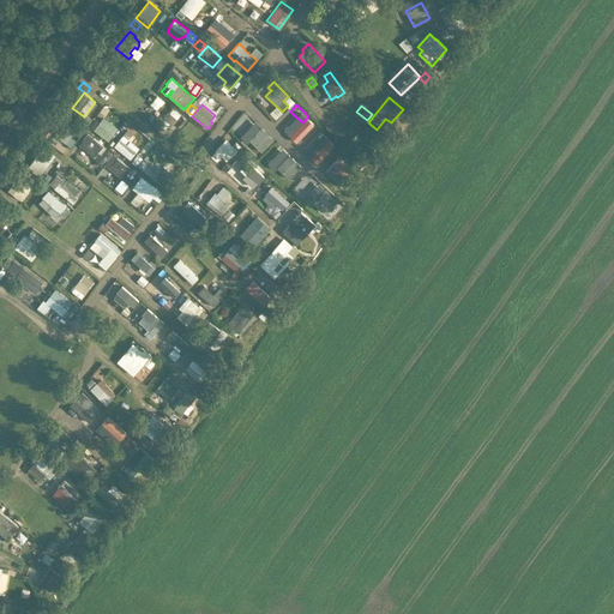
[(158,124),(167,131),(180,114),(172,108),(158,124)]
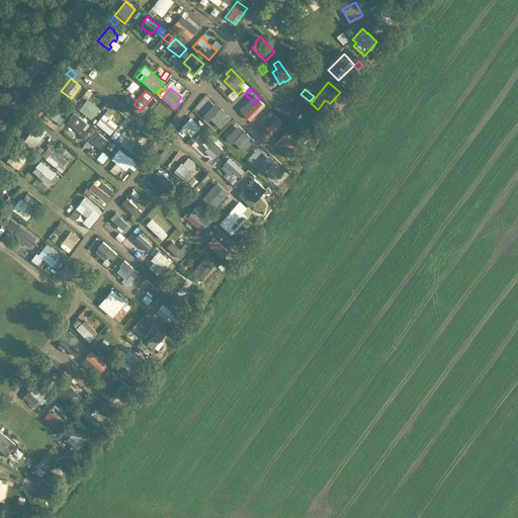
[(196,107),(219,130),(230,117),(207,95),(196,107)]
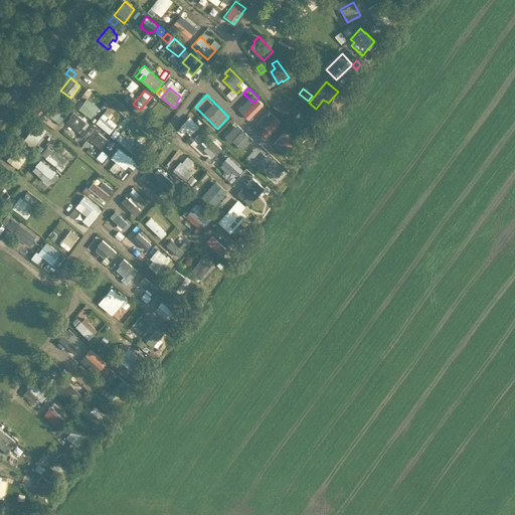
[(41,117),(46,120),(49,116),(54,120),(63,108),(58,104),(62,99),(57,96),(41,117)]
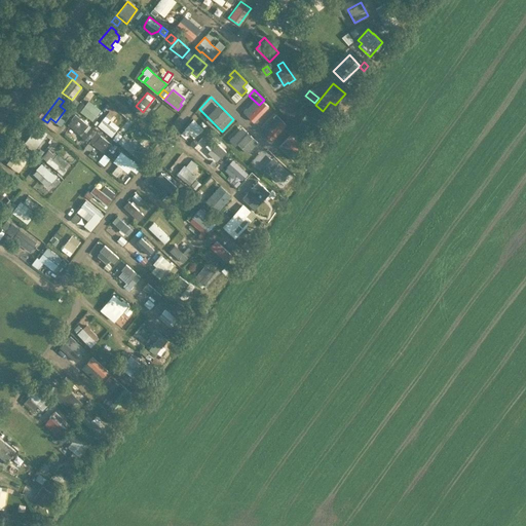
[(155,109),(160,103),(155,99),(150,105),(155,109)]
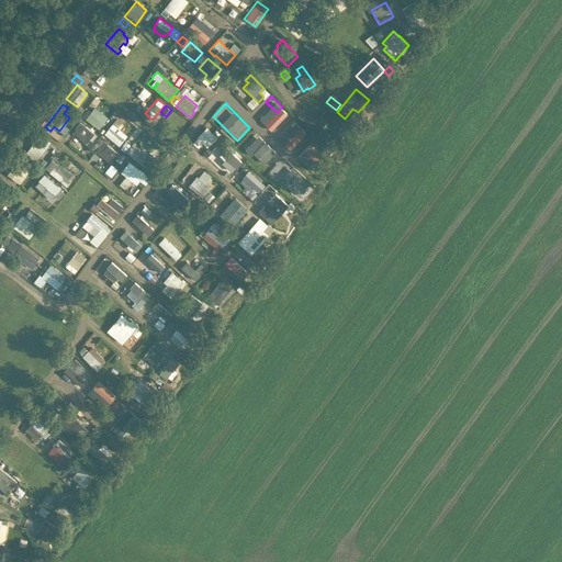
[(94,107),(86,119),(99,128),(108,116),(94,107)]
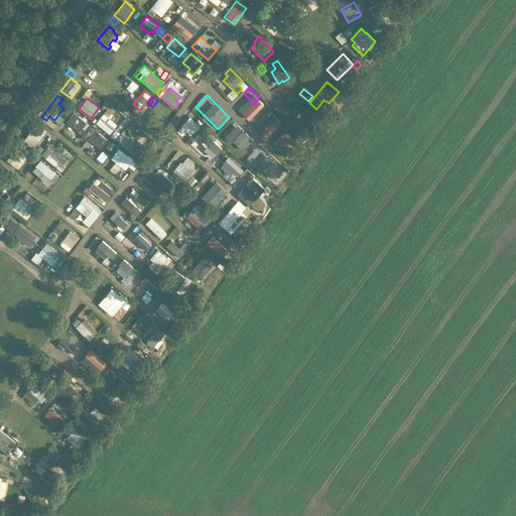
[(303,114),(298,111),(287,126),(298,134),(310,117),(304,113),(303,114)]
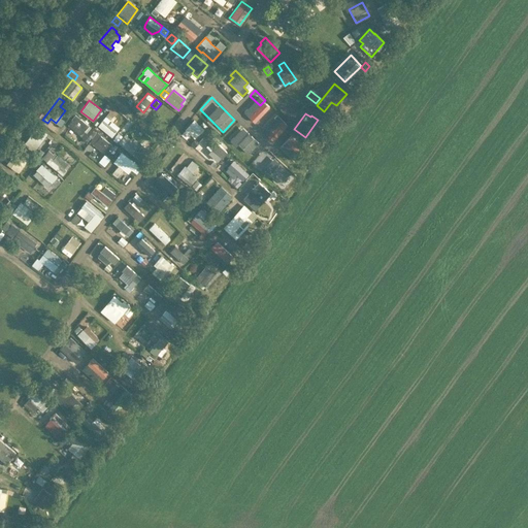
[(67,124),(83,137),(81,138),(87,142),(96,132),(91,128),(91,127),(90,126),(89,126),(75,114),(71,119),(72,120),(67,124)]
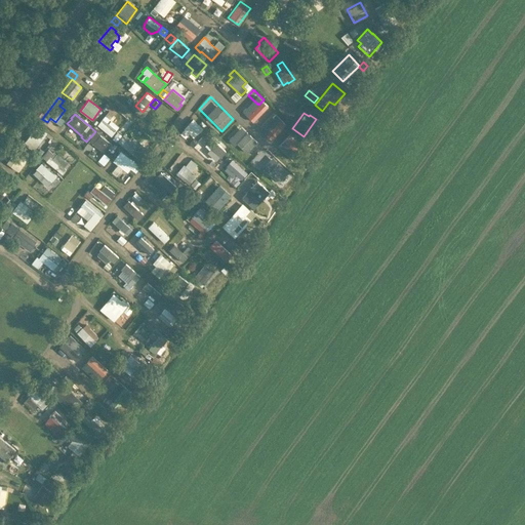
[(321,115),(317,121),(321,124),(325,118),(321,115)]
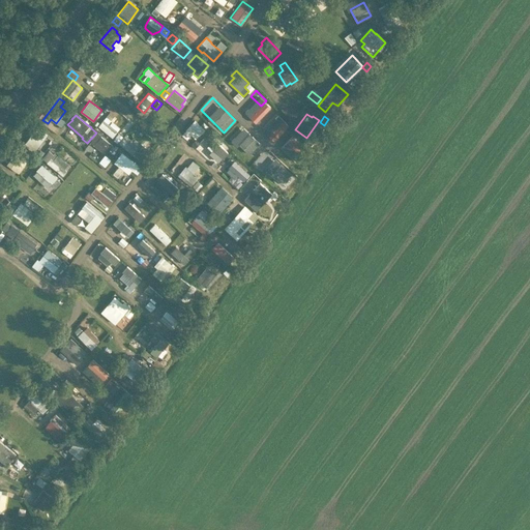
[(112,137),(120,127),(106,117),(98,125),(112,137)]
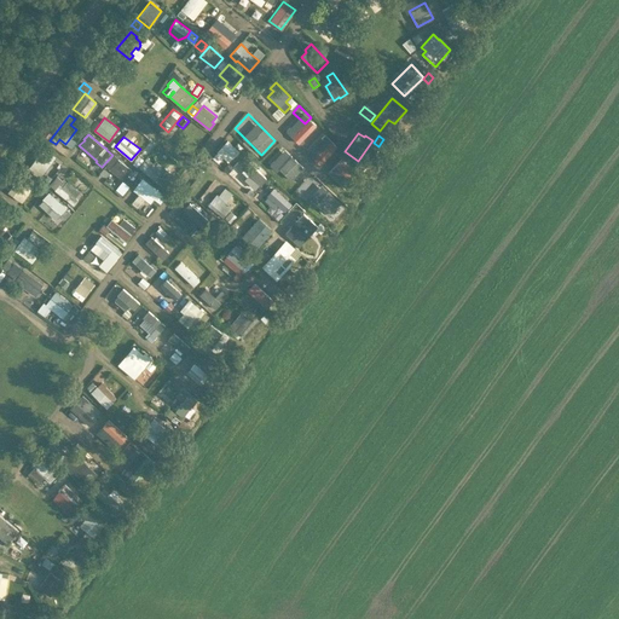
[(227,139),(217,150),(227,162),(238,151),(227,139)]
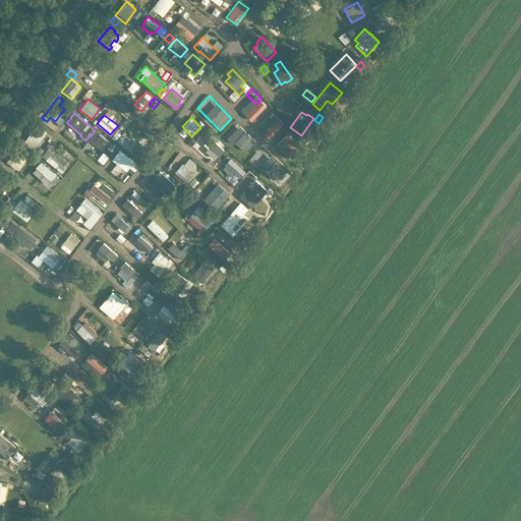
[(48,132),(38,124),(23,142),(34,150),(48,132)]
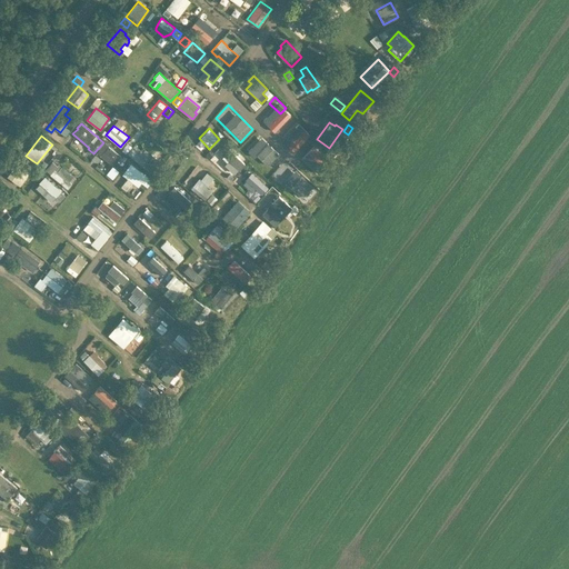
[(261,136),(249,148),(267,166),(279,152),(261,136)]
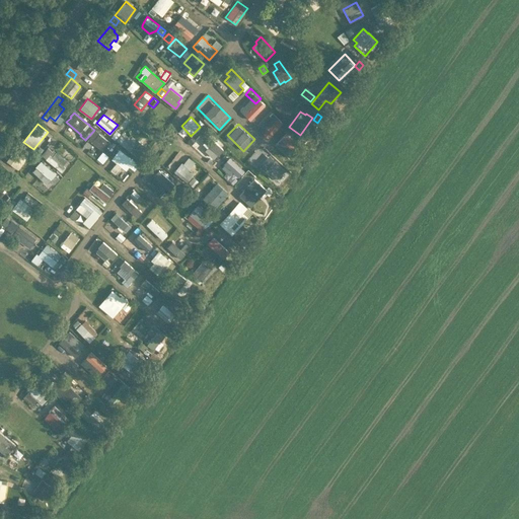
[(113,135),(117,138),(121,134),(117,130),(113,135)]
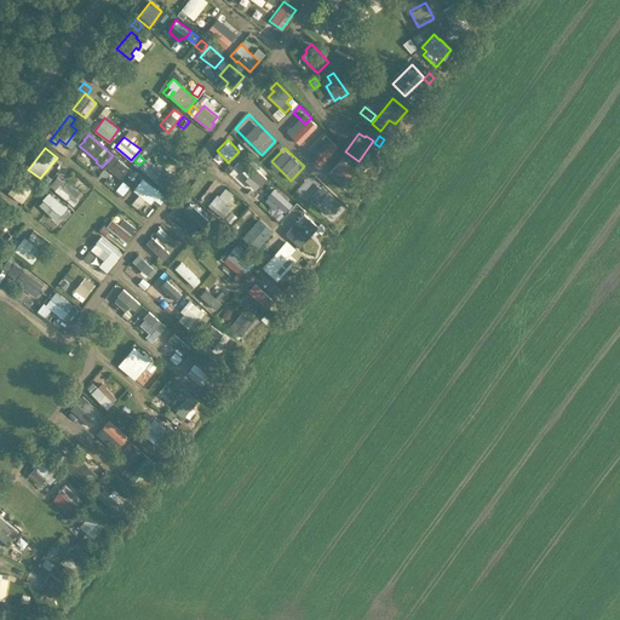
[(160,172),(153,166),(155,164),(147,158),(139,166),(164,188),(168,182),(170,183),(174,177),(164,167),(160,172)]
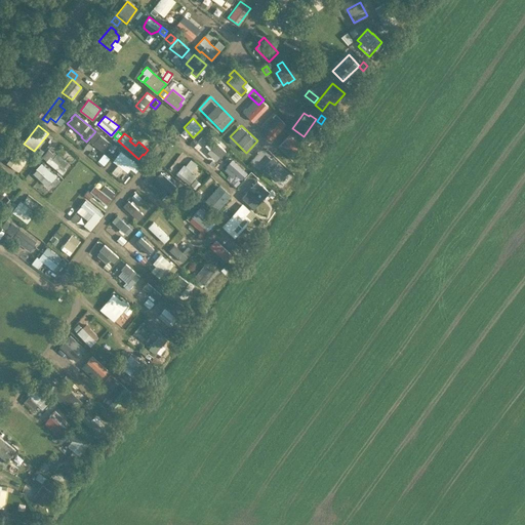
[(208,134),(196,147),(203,154),(210,146),(220,156),(226,151),(208,134)]
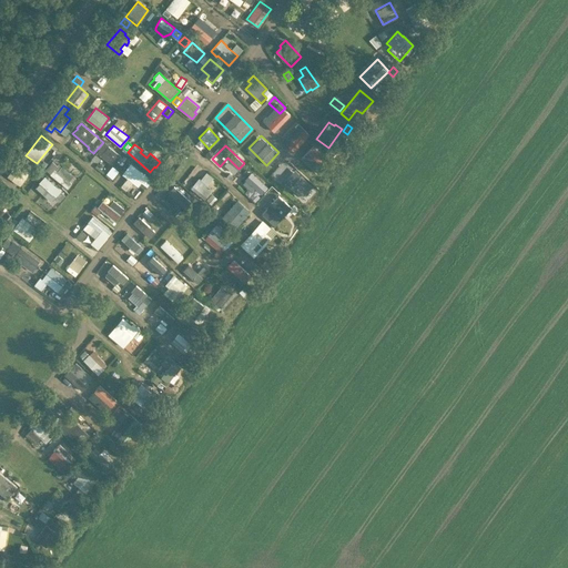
[(121,156),(108,146),(104,151),(103,151),(100,155),(109,162),(109,163),(119,171),(123,165),(117,161),(121,156)]
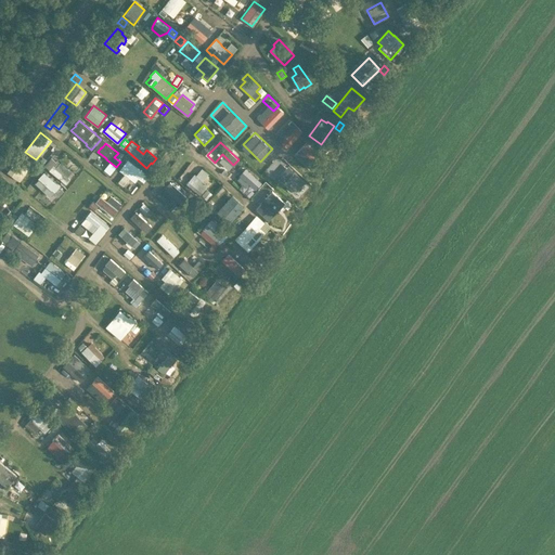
[(8,172),(20,181),(33,163),(21,154),(8,172)]
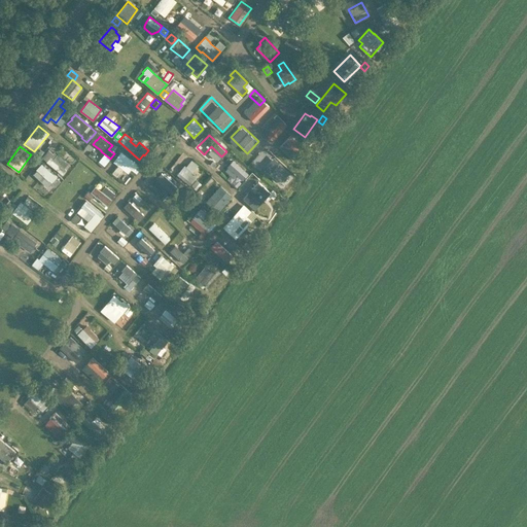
[(50,156),(54,153),(48,149),(42,157),(47,162),(46,162),(63,175),(67,170),(64,168),(68,163),(57,153),(54,159),(50,156)]
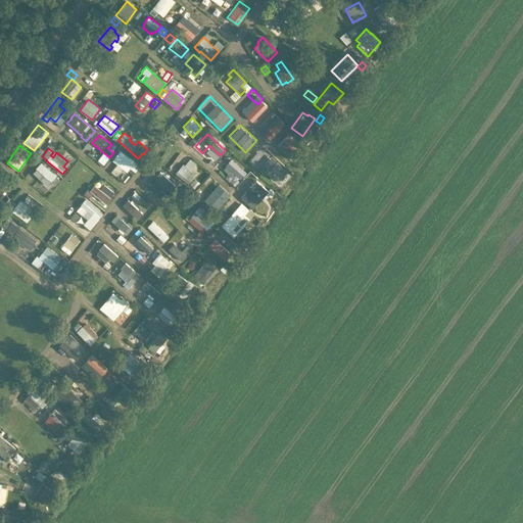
[(128,172),(131,168),(135,171),(139,165),(120,150),(115,155),(111,159),(128,172)]
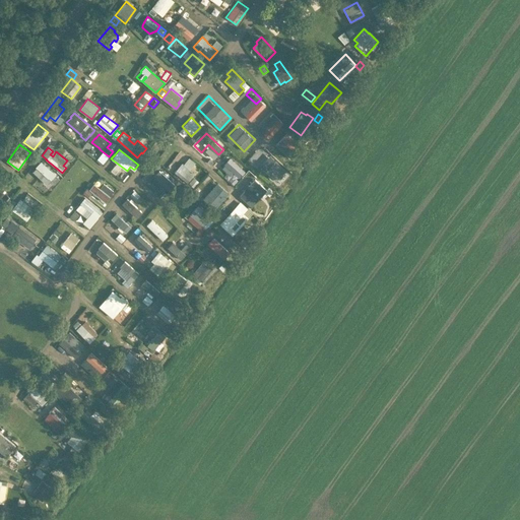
[(278,187),(290,174),(269,154),(257,168),(278,187)]
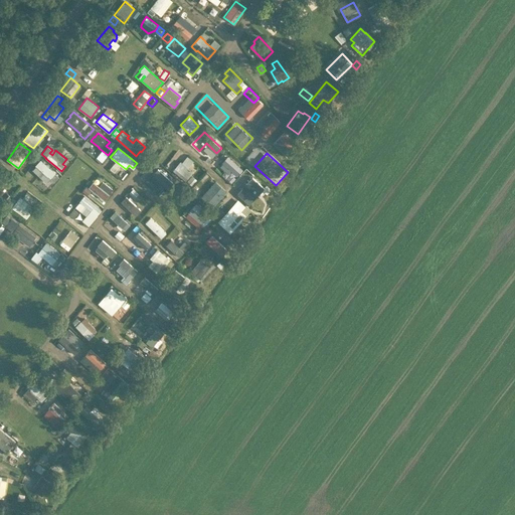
[(225,174),(231,169),(236,176),(242,170),(229,154),(217,164),(225,174)]
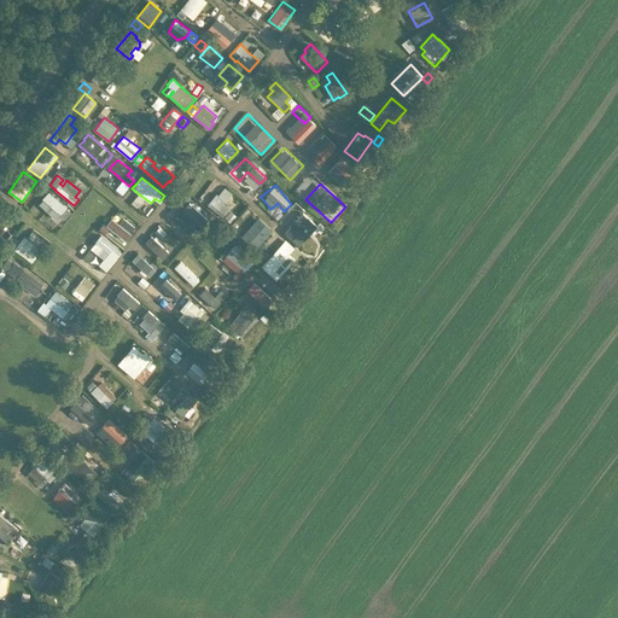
[(44,199),(39,204),(48,213),(56,219),(60,214),(65,217),(71,211),(66,208),(48,191),(42,198),(44,199)]
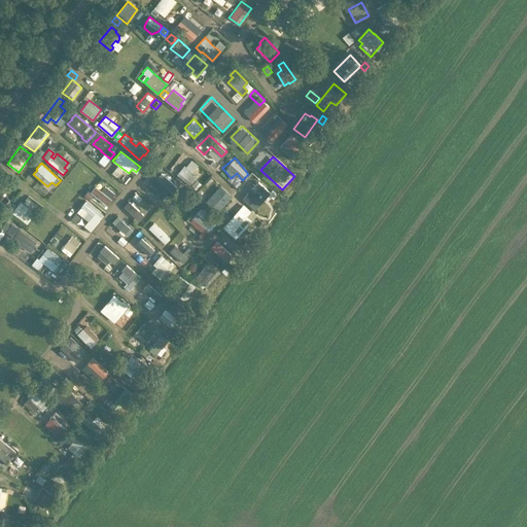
[(181,170),(177,174),(190,184),(194,180),(198,175),(185,166),(181,170)]
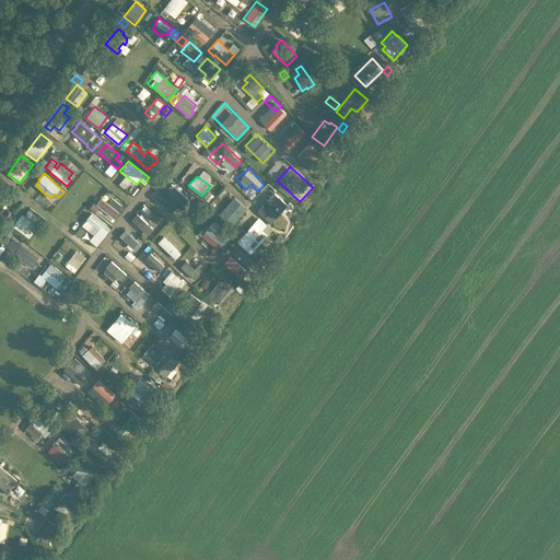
[(174,200),(181,206),(188,196),(172,182),(165,188),(176,198),(174,200)]
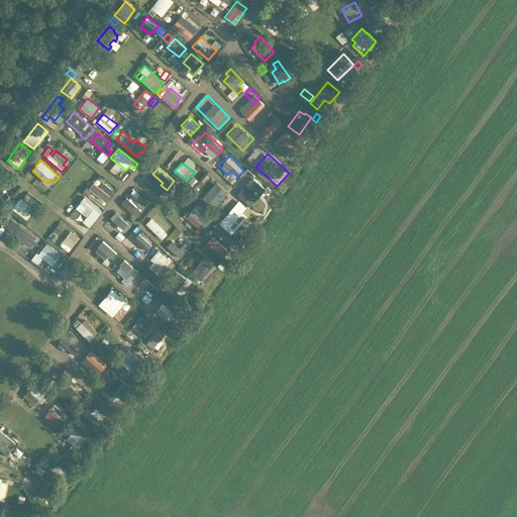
[(232,174),(227,179),(232,184),(236,179),(232,174)]
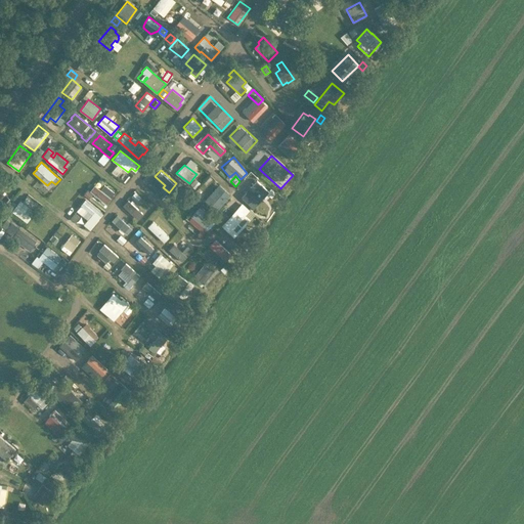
[(195,178),(190,184),(195,188),(201,183),(195,178)]
